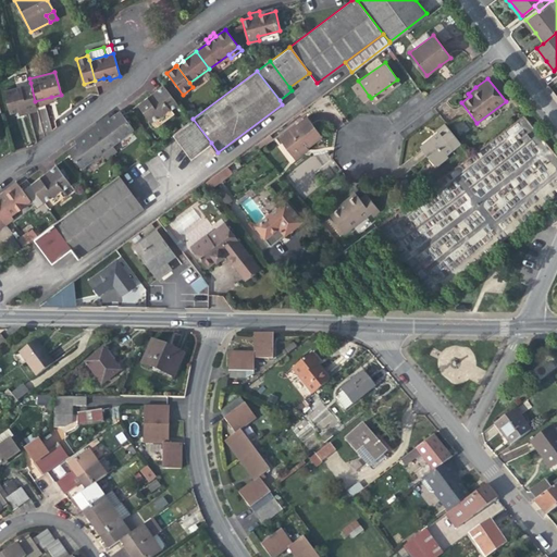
[(399,82),(397,79),(371,98),(373,101),(387,90),(399,82)]
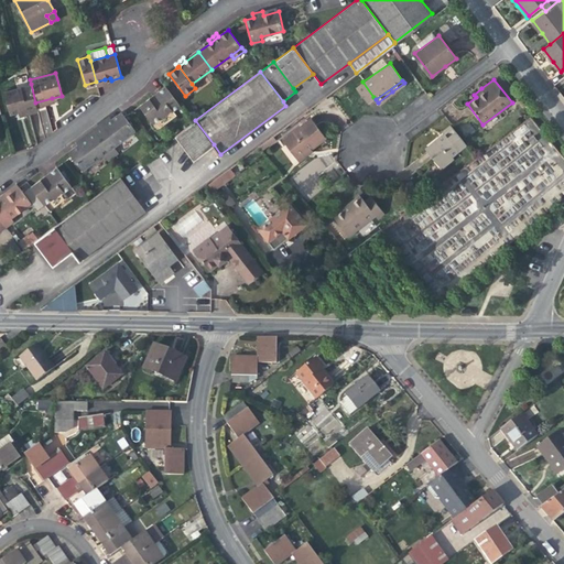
[(367,102),(373,97),(362,82),(356,87),(367,102)]
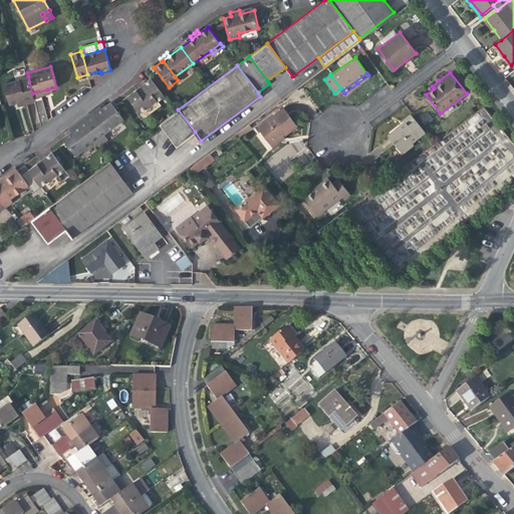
[(9,104),(17,102),(34,97),(32,93),(28,76),(3,83),(9,104)]
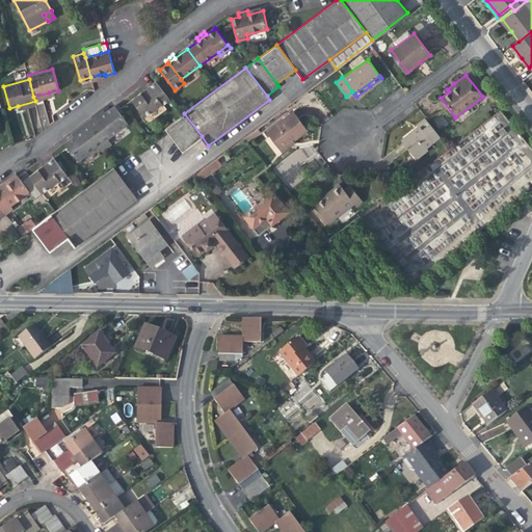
[(150,85),(162,103),(163,104),(169,99),(156,81),(150,85)]
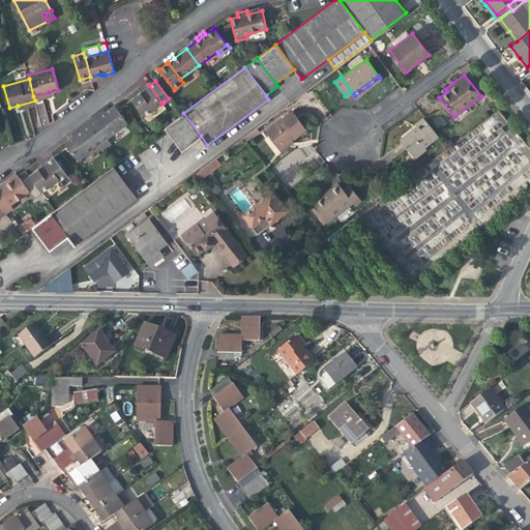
[(162,102),(149,85),(141,92),(131,99),(144,116),(162,102)]
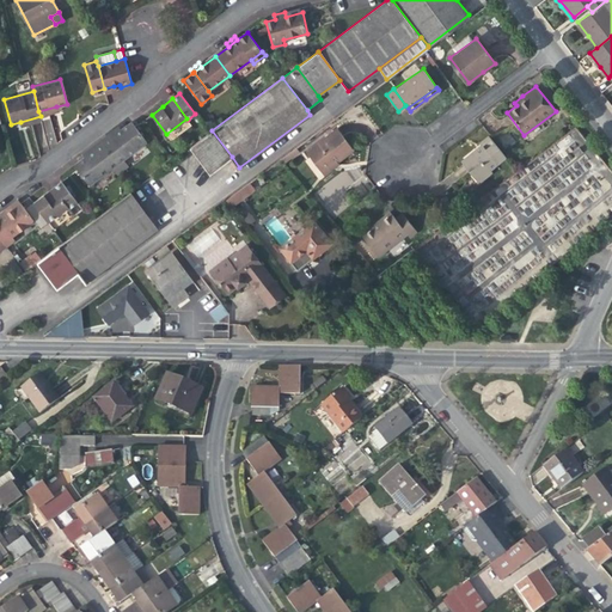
[(57,112),(56,106),(38,111),(41,116),(53,114),(57,112)]
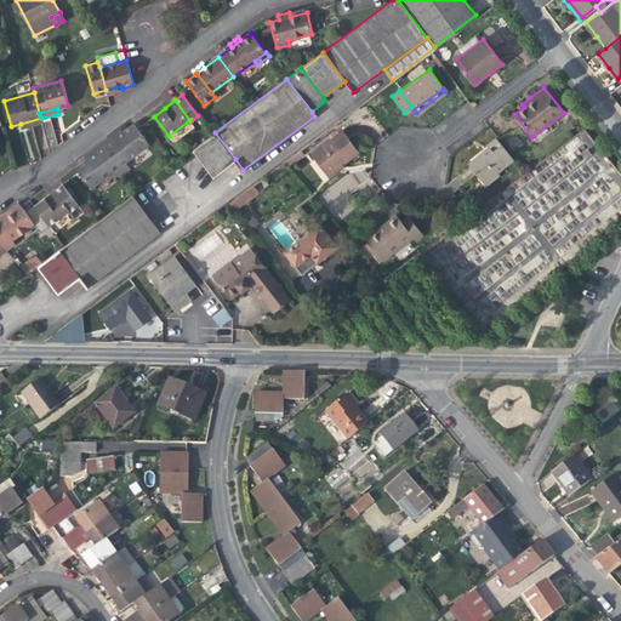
[(43,123),(41,118),(21,124),(22,129),(30,126),(43,123)]
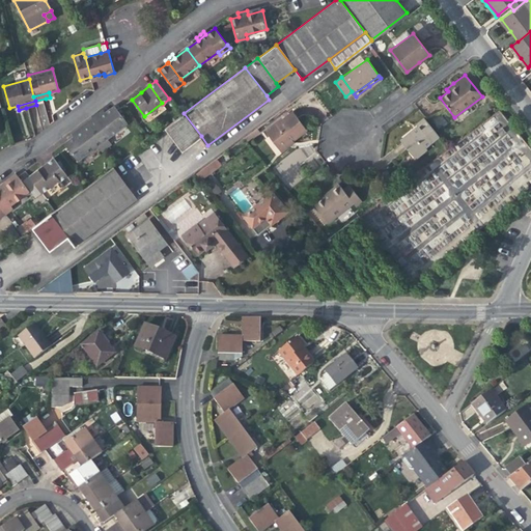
[(109,110),(106,113),(89,126),(102,142),(128,123),(114,106),(109,110)]
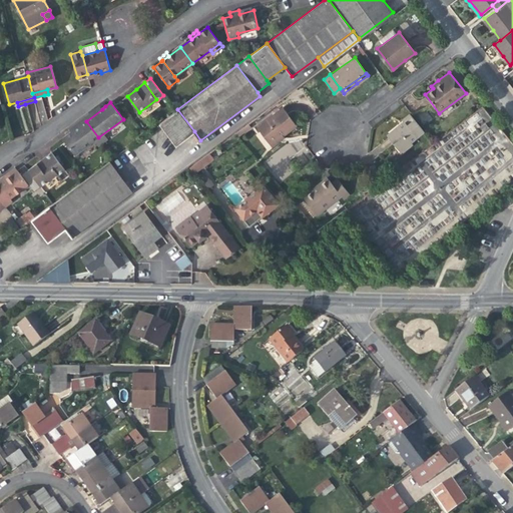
[(68,128),(71,132),(86,121),(102,109),(99,105),(68,128)]
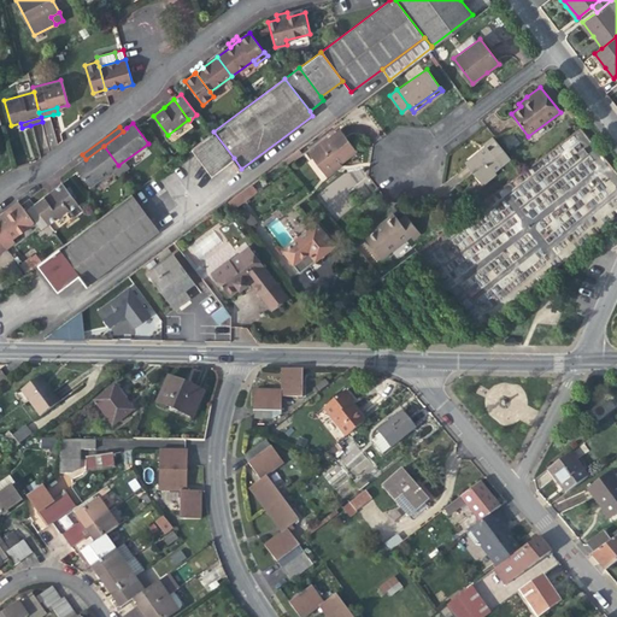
[(356,151),(340,129),(309,152),(324,174),(342,160),(356,151)]
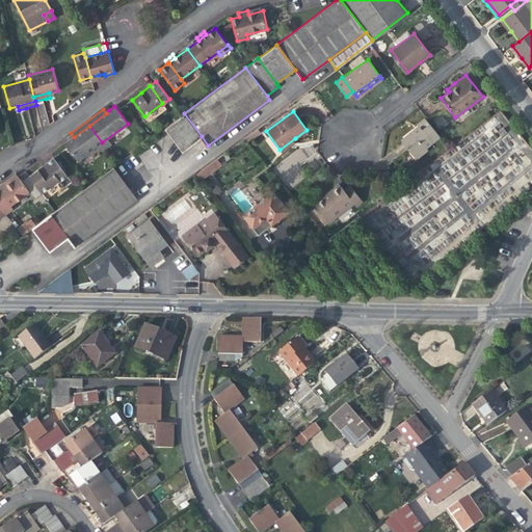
[(182,151),(202,136),(184,113),(164,128),(182,151)]
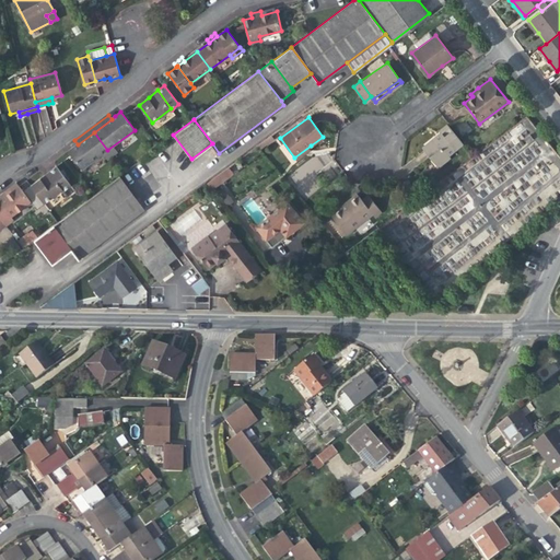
[(434,137),(448,153),(463,141),(447,123),(439,130),(441,132),(436,135),(434,137)]
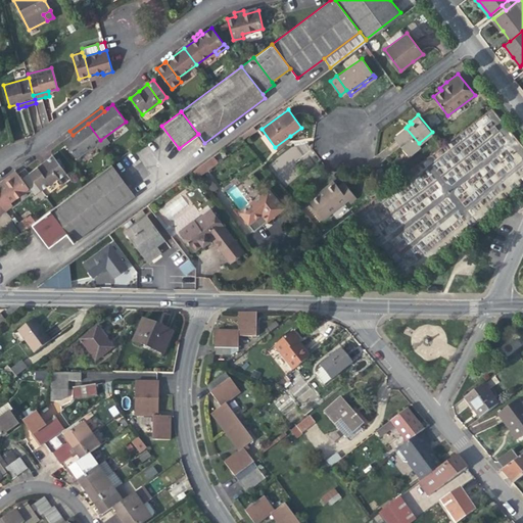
[(76,158),(100,140),(88,124),(73,135),(69,137),(63,141),(76,158)]
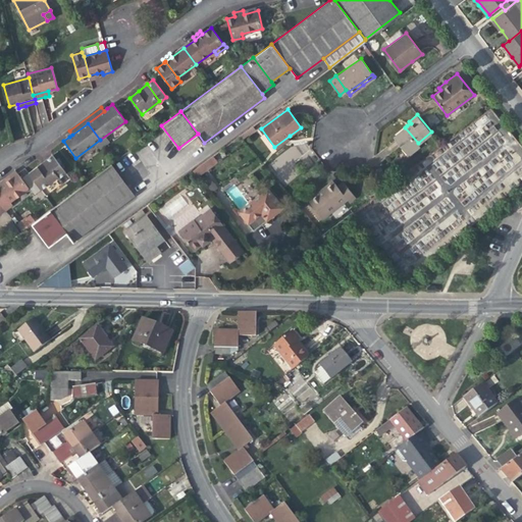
[(252,125),(240,135),(243,139),(255,129),(252,125)]
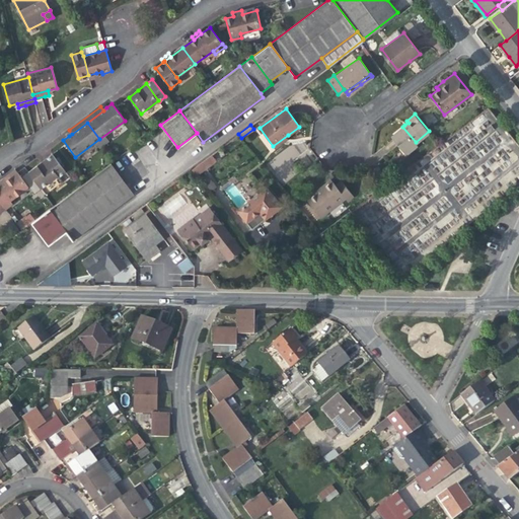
[(416,142),(402,127),(391,136),(405,153),(417,144),(416,142)]
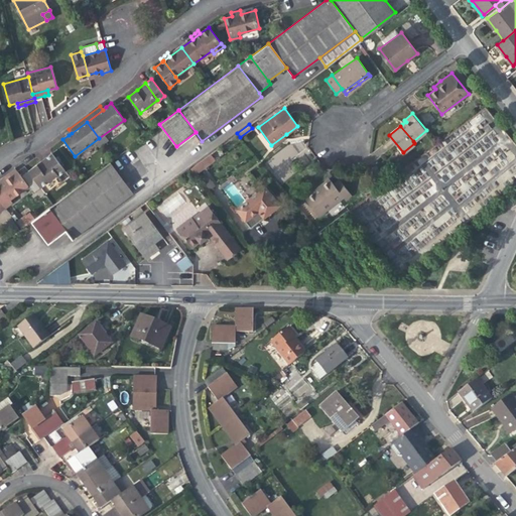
[(301,143),(293,147),(292,144),(276,152),(280,161),(304,149),(301,143)]
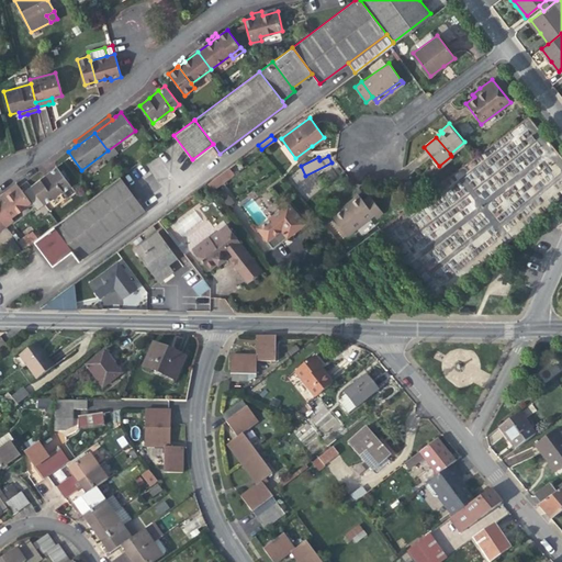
[(48,172),(63,190),(64,191),(70,186),(57,167),(56,167),(48,172)]
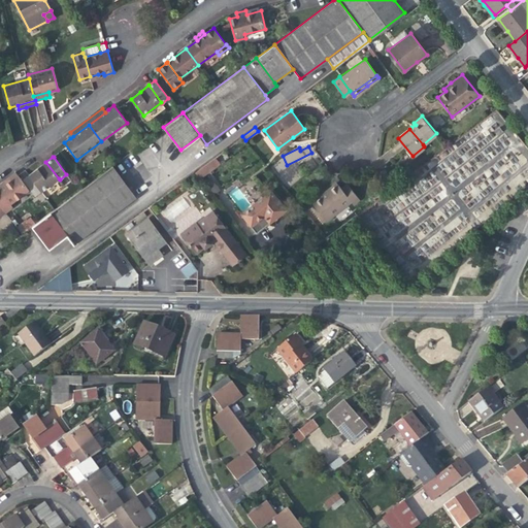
[(220,163),(215,157),(194,172),(199,179),(220,163)]
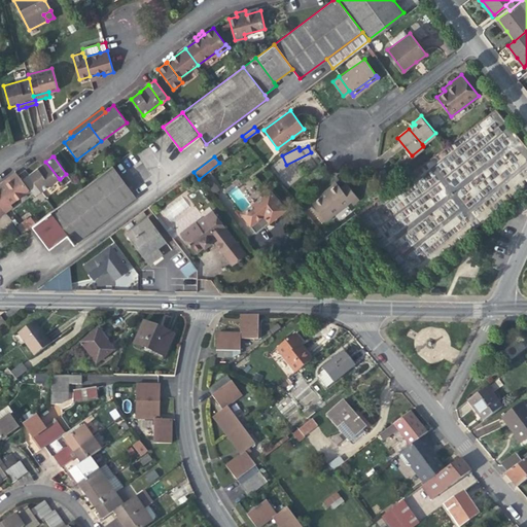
[(59,178),(45,162),(39,167),(29,174),(41,191),(59,178)]
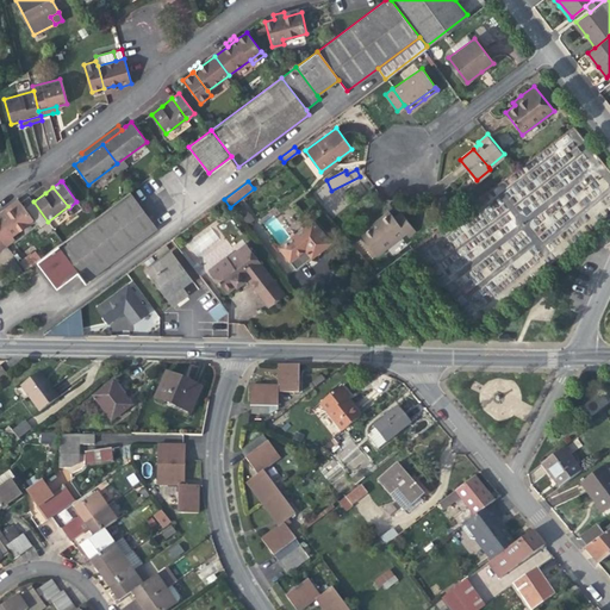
[(130,192),(58,246),(79,272),(86,281),(157,229),(130,192)]
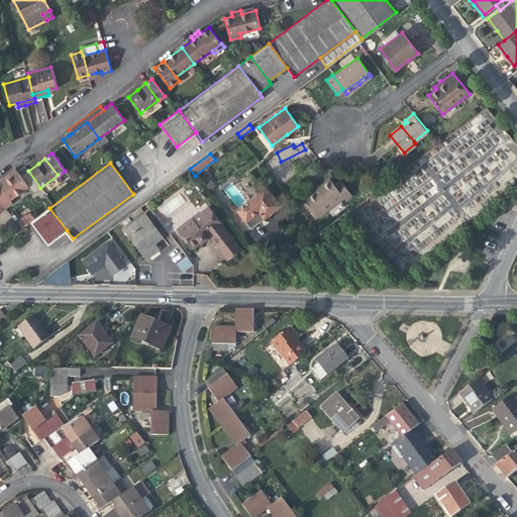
[(6,176),(2,180),(4,182),(18,172),(16,170),(6,176)]
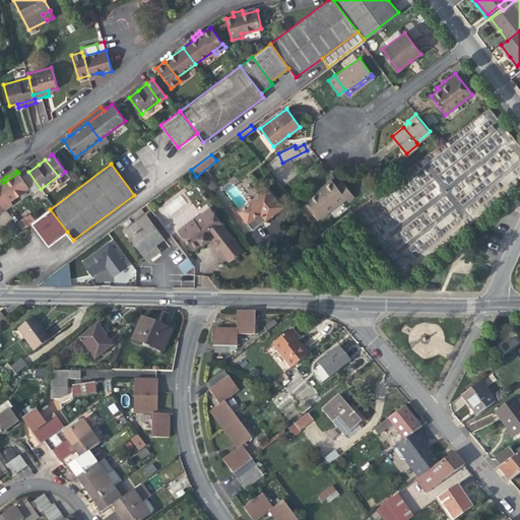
[(0,182),(0,188),(9,201),(28,187),(18,173),(4,183),(2,181),(0,182)]
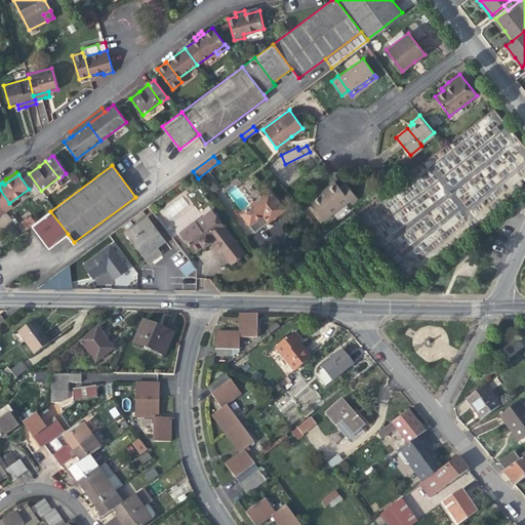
[(324,219),(349,200),(339,188),(336,184),(326,192),(312,203),(324,219)]
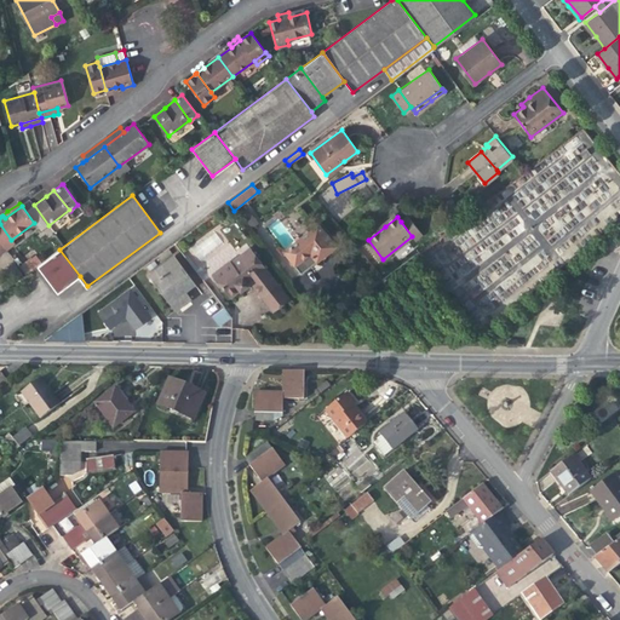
[(401,222),(412,236),(415,241),(423,235),(408,217),(401,222)]
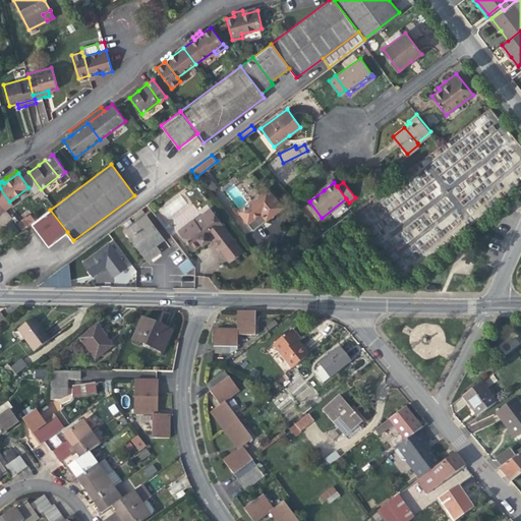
[(238,210),(253,228),(266,219),(282,207),(268,187),(238,210)]
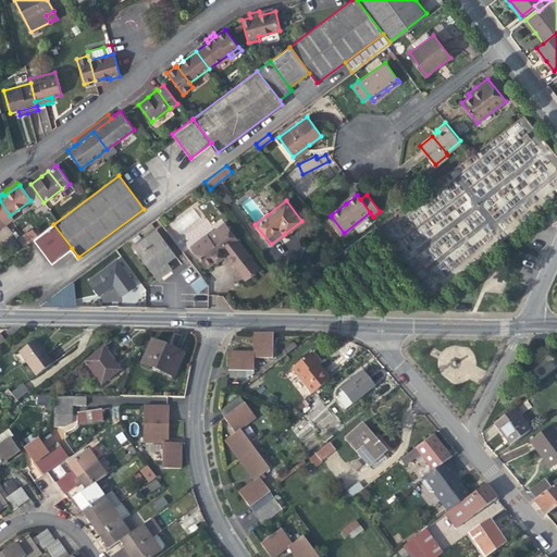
[(10,215),(0,201),(0,218),(5,224),(12,219),(10,215)]
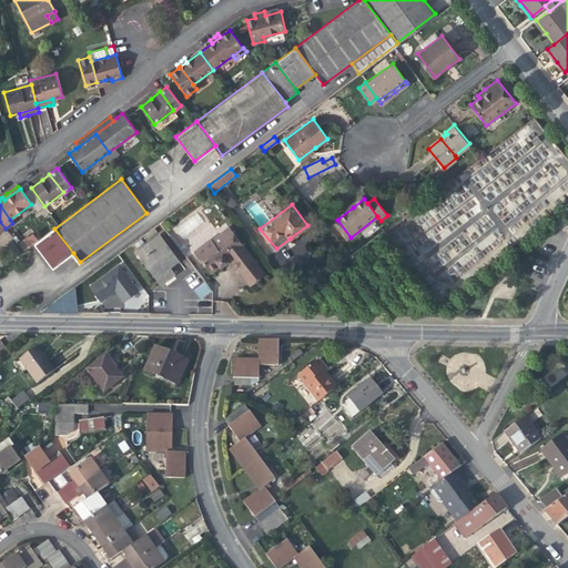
[(230,257),(241,249),(243,246),(244,246),(230,226),(212,240),(226,259),(230,257)]
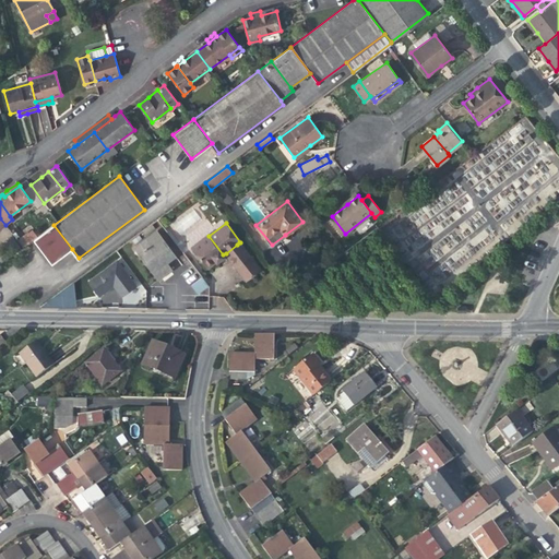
[(63,254),(72,249),(54,225),(34,239),(51,263),(63,254)]
